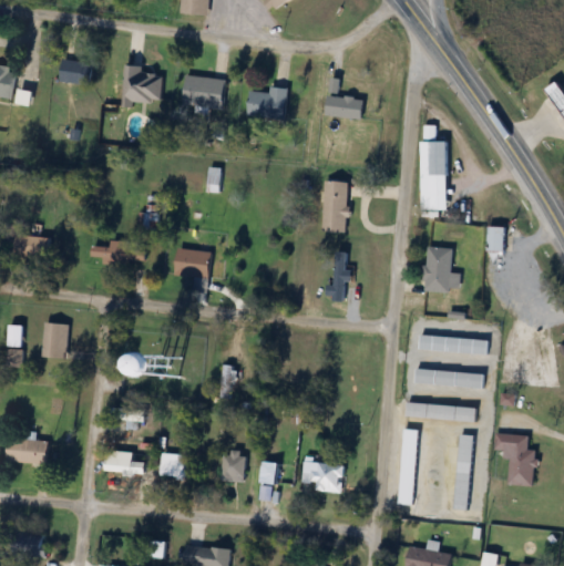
[(208,14),(207,0),(180,0),(181,14),(208,14)]
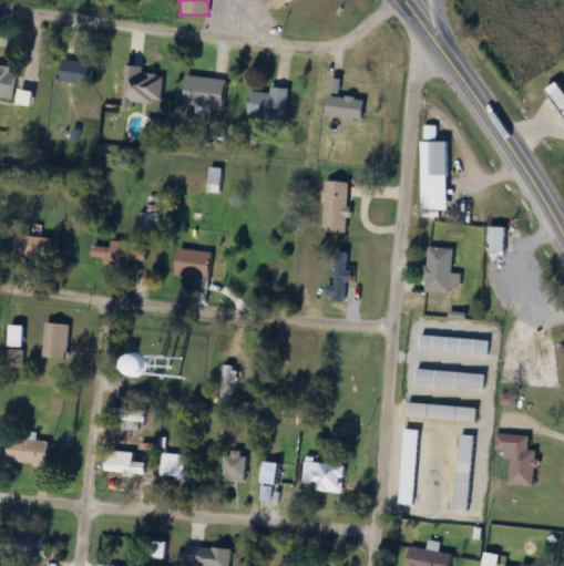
[(265,0),(275,12),(289,0),(265,0)]
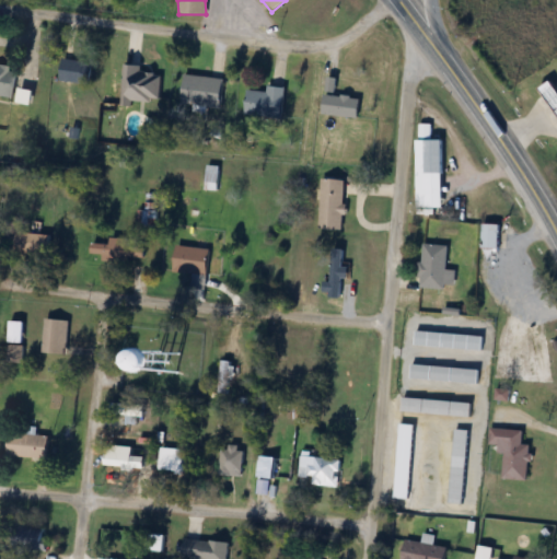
[(89,84),(91,61),(60,58),(58,80),(89,84)]
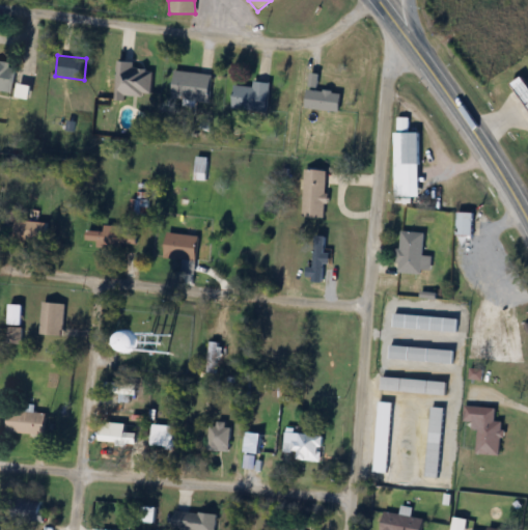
[(0,90),(9,92),(15,61),(0,59),(0,90)]
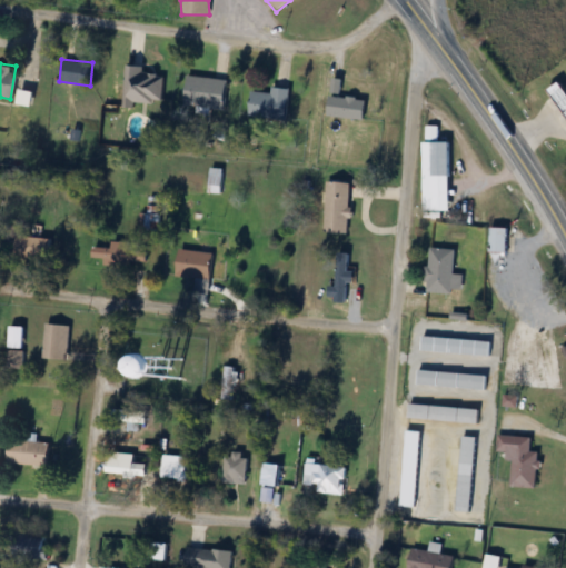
[(131,108),(132,100),(159,102),(161,76),(140,73),(141,66),(123,65),(120,108),(131,108)]
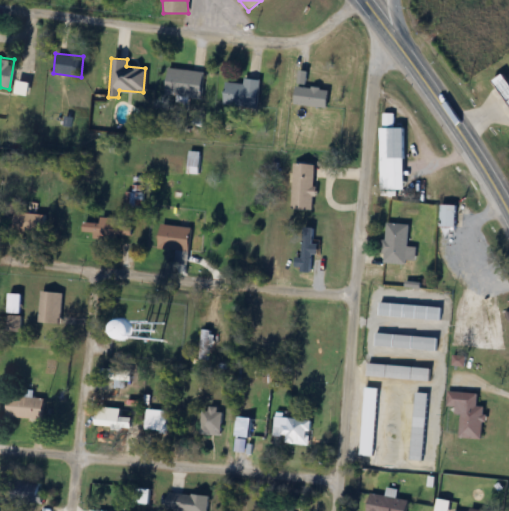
[(202,71),(167,68),(164,94),(199,98),(202,71)]
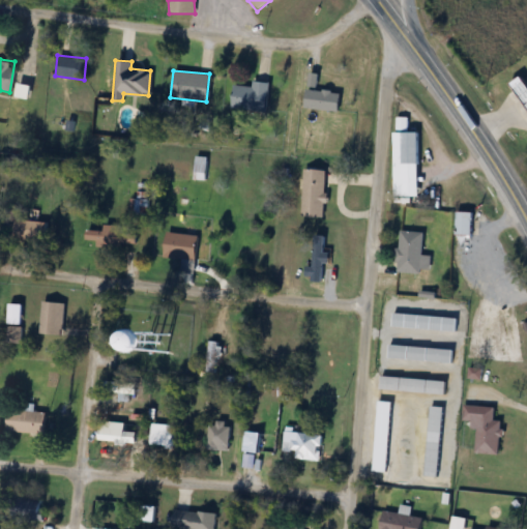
[(526,108),(526,87),(519,76),(508,83),(526,108)]
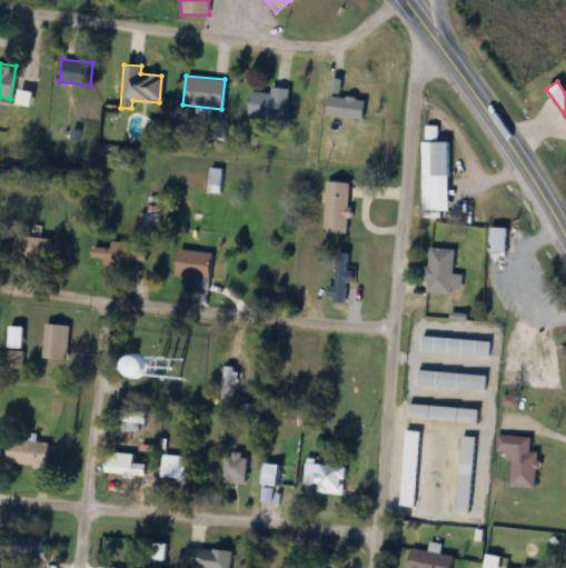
[(284,120),(288,88),(269,86),(268,93),(249,90),(246,116),(284,120)]
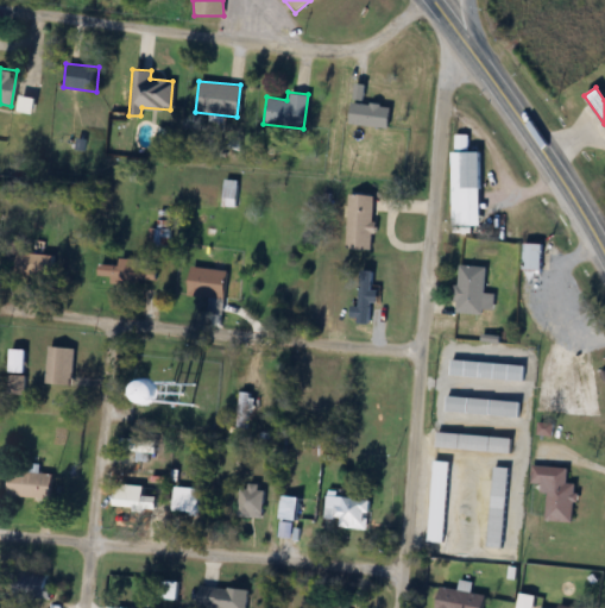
[(350,126),(389,126),(389,104),(350,104),(350,126)]
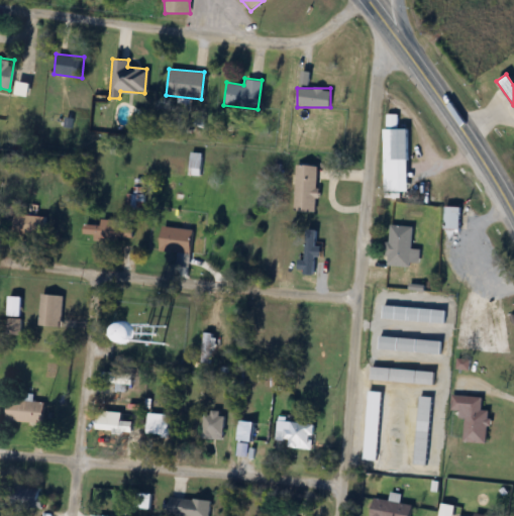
[(406,128),(382,128),(382,191),(406,192),(406,128)]
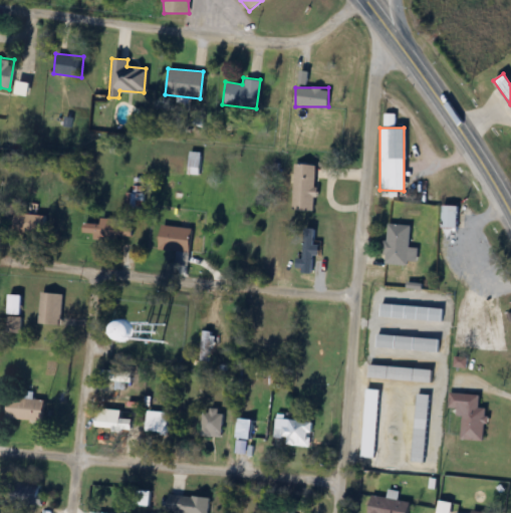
[(314,211),(314,164),(291,164),(291,211),(314,211)]
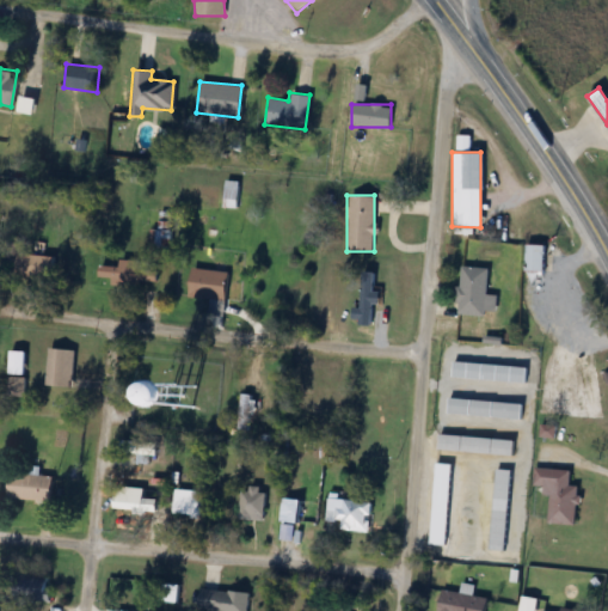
[(523,273),(542,273),(542,244),(523,244),(523,273)]
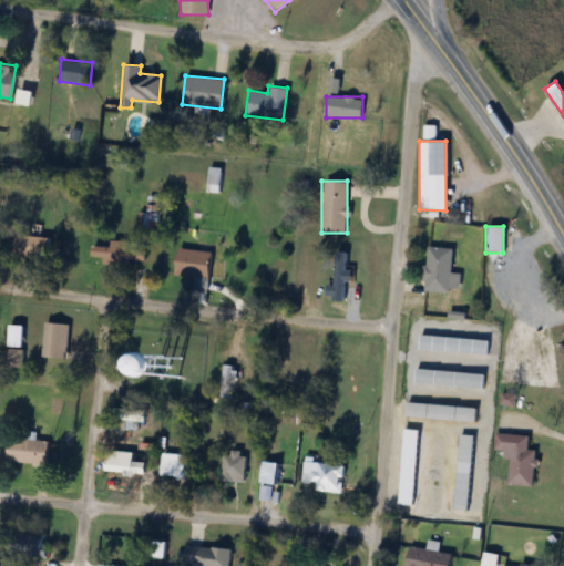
[(48,235),(13,235),(13,256),(48,257),(48,235)]
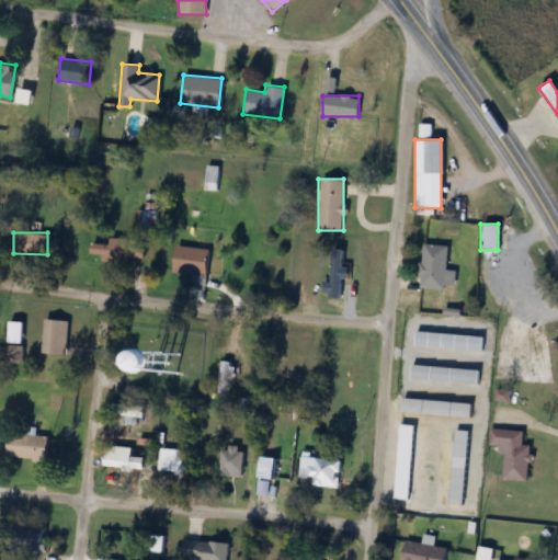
[(89,254),(99,255),(99,261),(143,262),(144,240),(107,238),(107,243),(89,243),(89,254)]
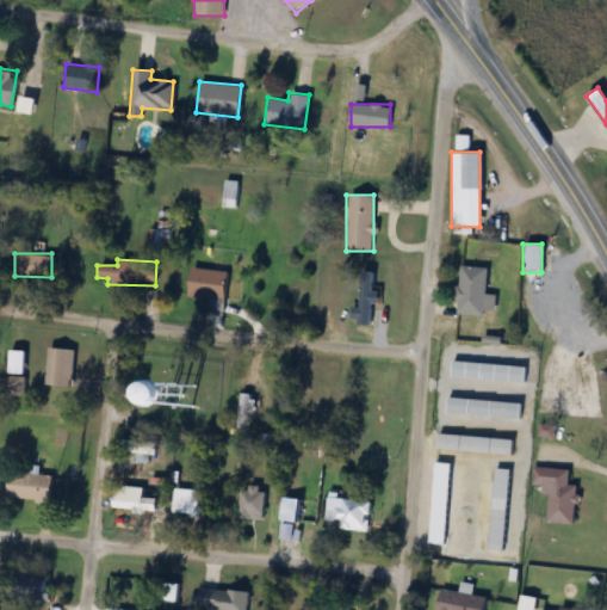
[(185,296),(222,302),(227,272),(189,266),(185,296)]
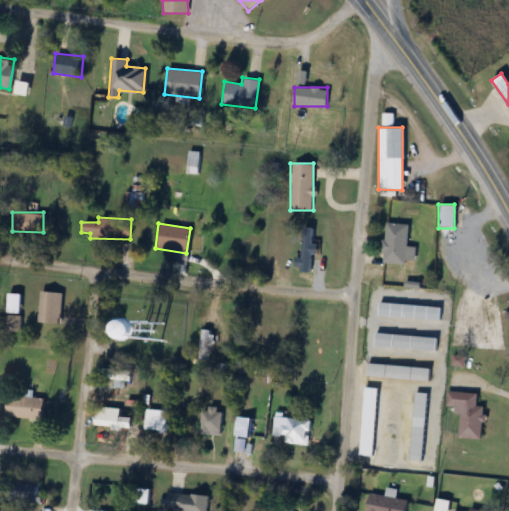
[(407,225),(383,223),(381,262),(413,265),(414,248),(406,247),(407,225)]
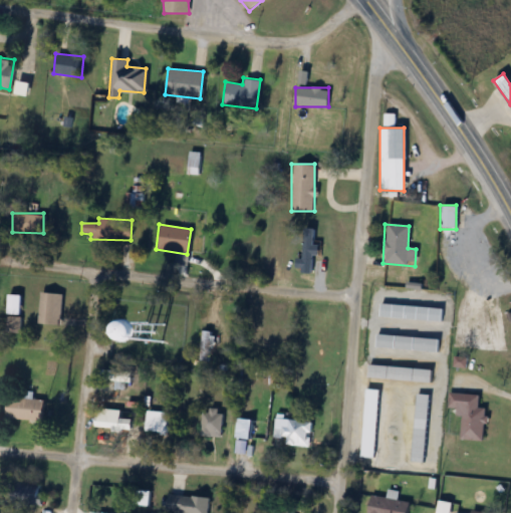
[(312,228),(301,228),(301,273),(312,273),(312,228)]
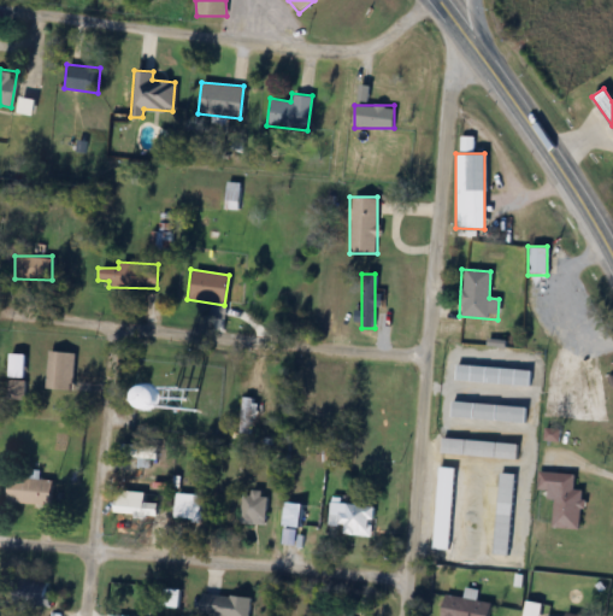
[(69,391),(72,353),(46,351),(43,389),(69,391)]
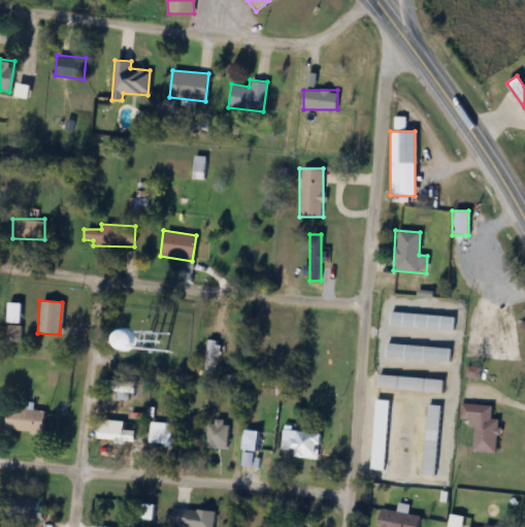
[(19,302),(6,302),(6,323),(19,323),(19,302)]
